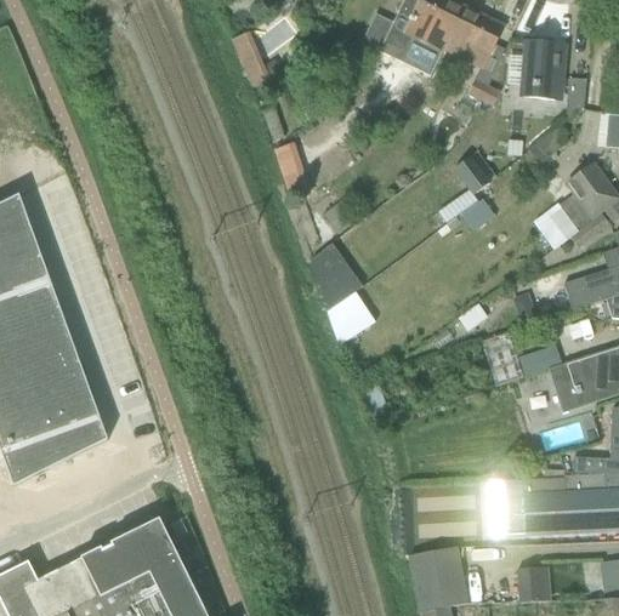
[(443,51),(446,46),(466,5),(456,0),(419,0),(404,32),(443,51)]
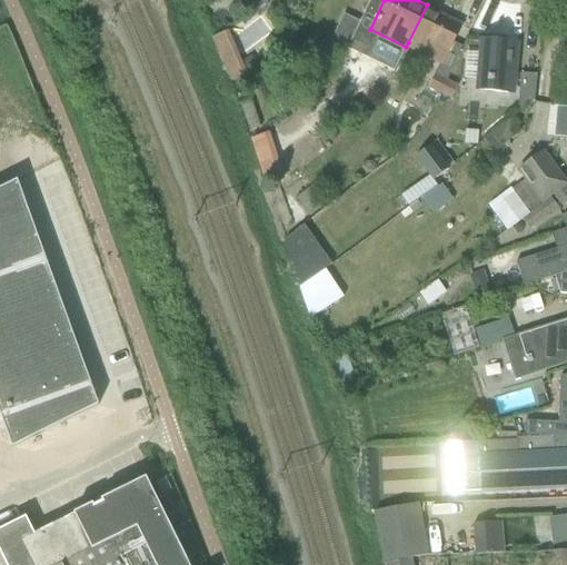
[(463,22),(427,5),(408,42),(431,53),(436,55),(441,55),(445,52),(448,48),(450,48),(463,22)]
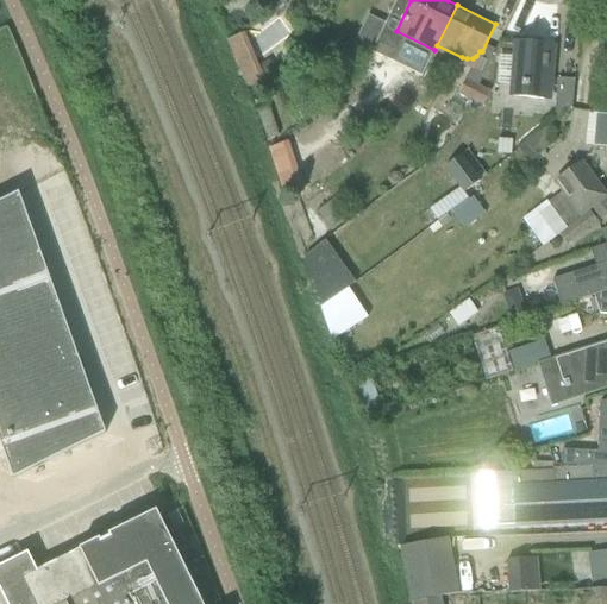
[(370,12),(355,43),(369,50),(370,51),(371,49),(386,20),(370,12)]
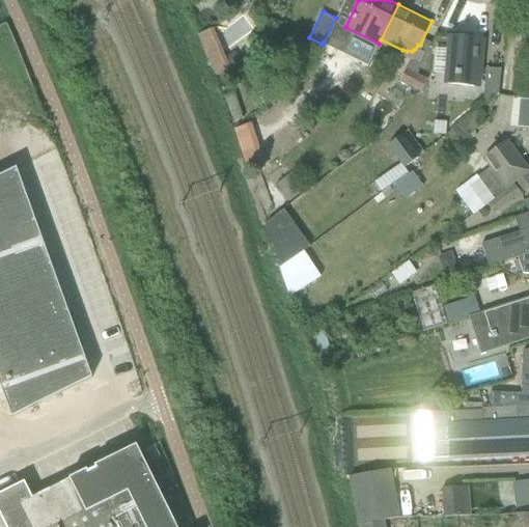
[(450,31),(447,73),(456,74),(455,82),(479,84),(483,37),(471,36),(471,33),(450,31)]
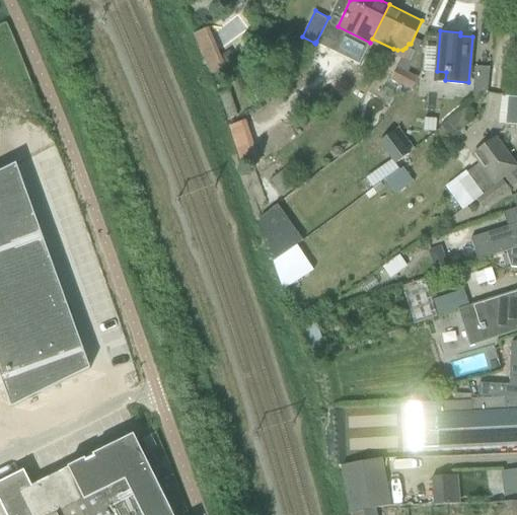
[(237,58),(230,48),(220,56),(227,65),(237,58)]
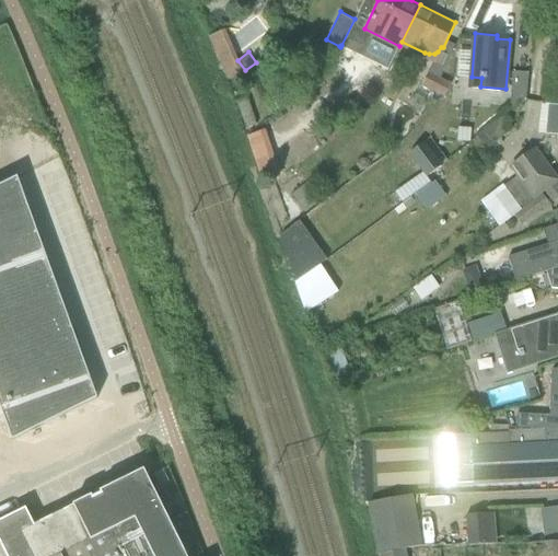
[(511,107),(527,95),(530,70),(513,69),(511,107)]
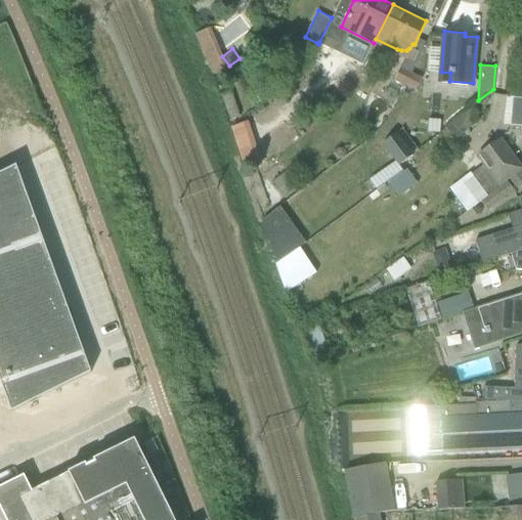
[(405,83),(411,72),(400,66),(395,77),(405,83)]
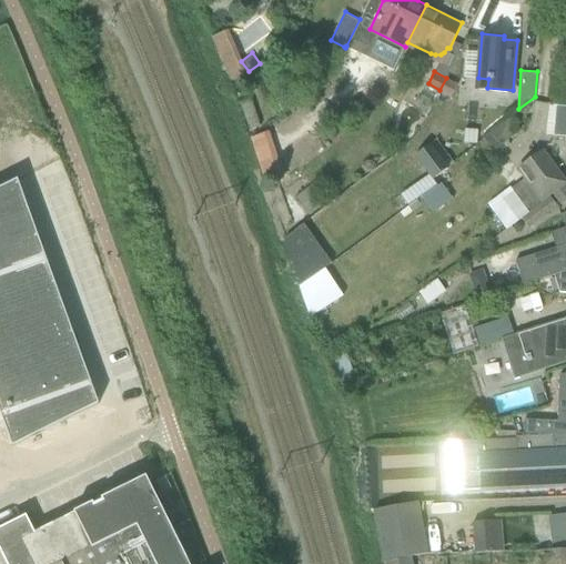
[(446,78),(440,90),(452,96),(457,83),(446,78)]
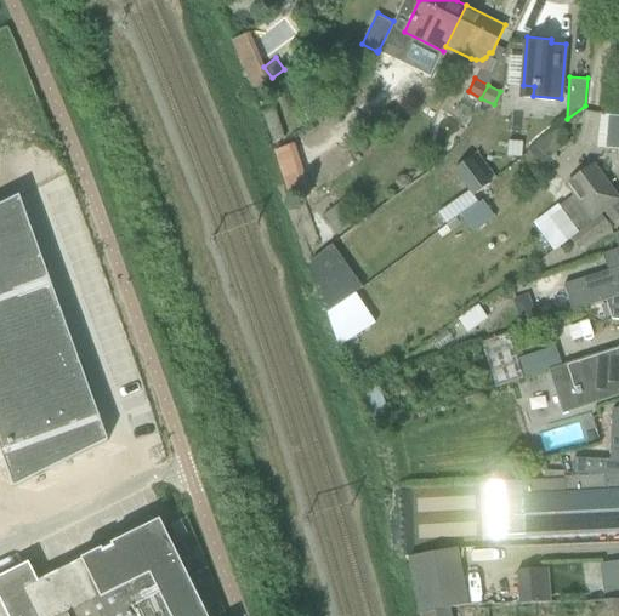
[(606,113),(618,114),(618,95),(607,103),(606,113)]
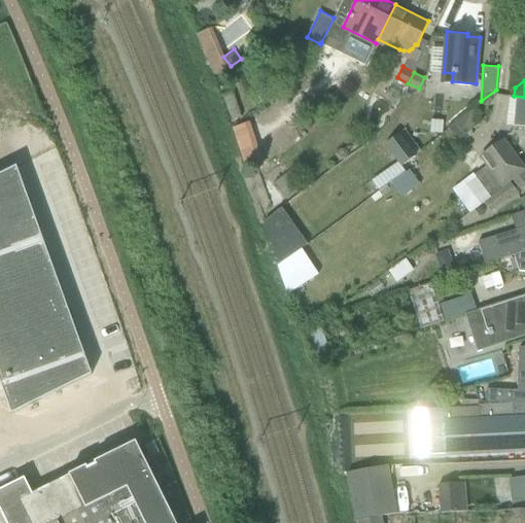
[(224,95),(233,118),(242,115),(234,92),(224,95)]
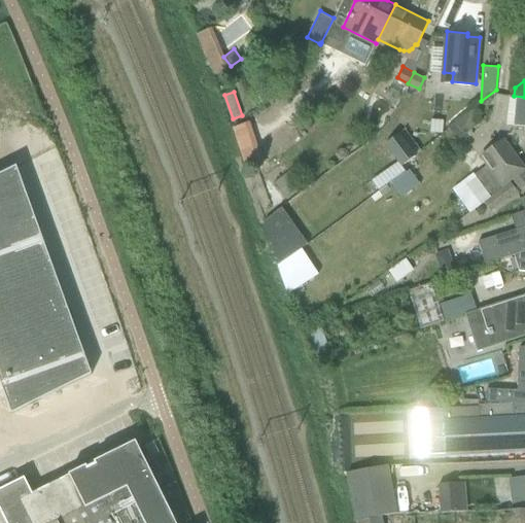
[(524,97),(517,96),(514,96),(514,97),(517,97),(514,124),(524,125),(524,97)]
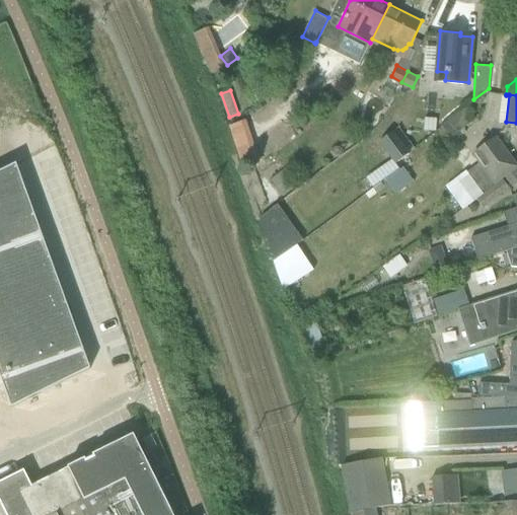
[(466,105),(448,121),(457,132),(476,117),(466,105)]
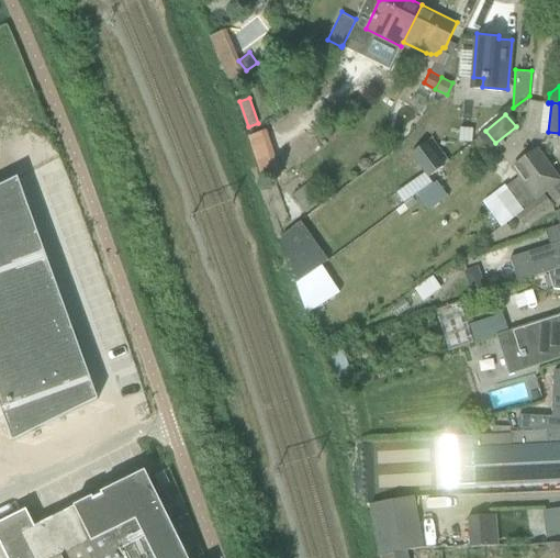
[(428,173),(441,163),(426,141),(412,152),(428,173)]
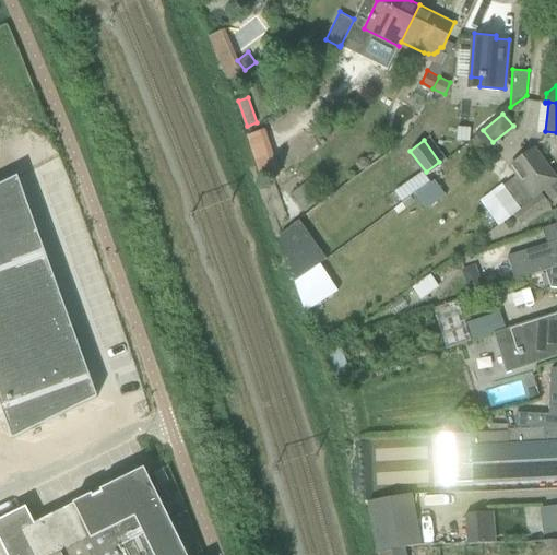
[(511,164),(518,173),(504,184),(520,205),(520,207),(541,192),(556,181),(556,179),(556,175),(535,146),(511,164)]
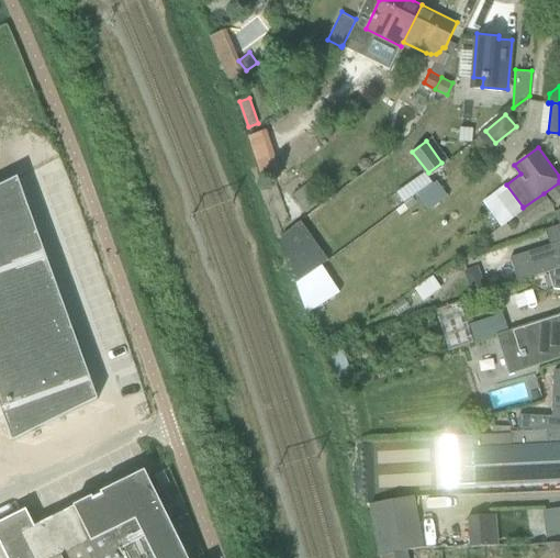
[(18,176),(0,185),(0,404),(13,439),(98,397),(18,176)]
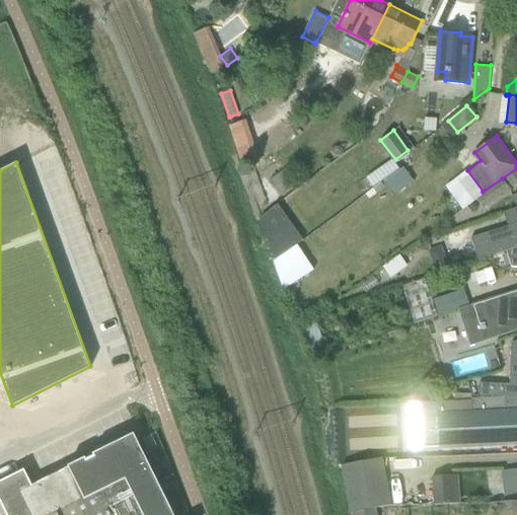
[(402,165),(386,177),(394,189),(411,175),(402,165)]
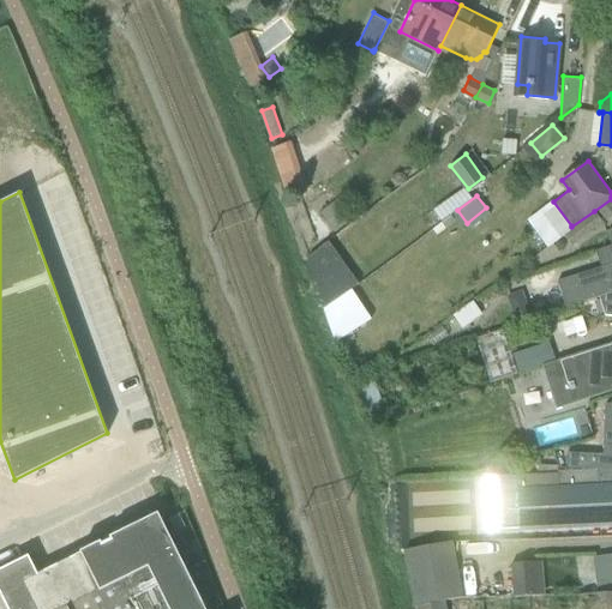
[(571,225),(564,230),(574,243),(603,222),(594,211),(571,227),(571,225)]
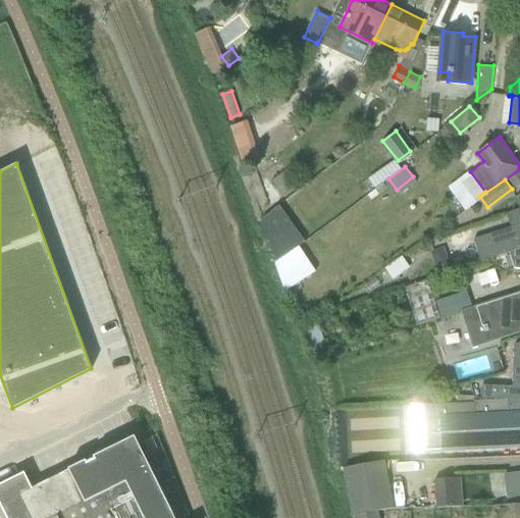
[(519,207),(507,212),(512,226),(519,223),(519,207)]
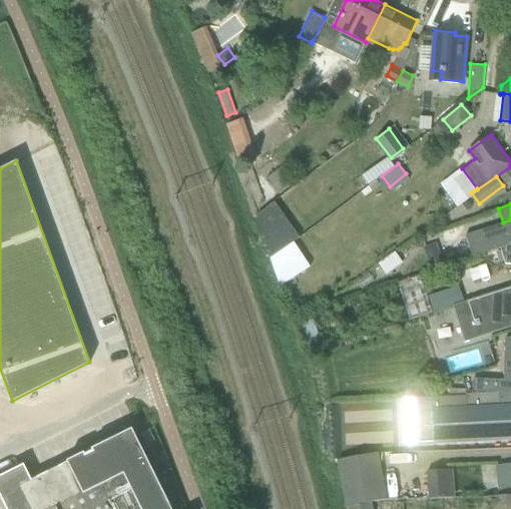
[(510,219),(503,222),(466,233),(472,255),(508,242),(510,242),(510,219)]
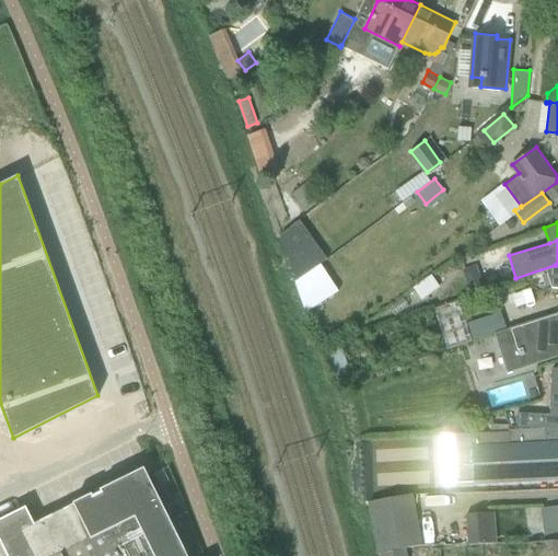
[(557,265),(555,265),(515,278),(516,278),(529,275),(534,297),(549,293),(557,291),(557,265)]
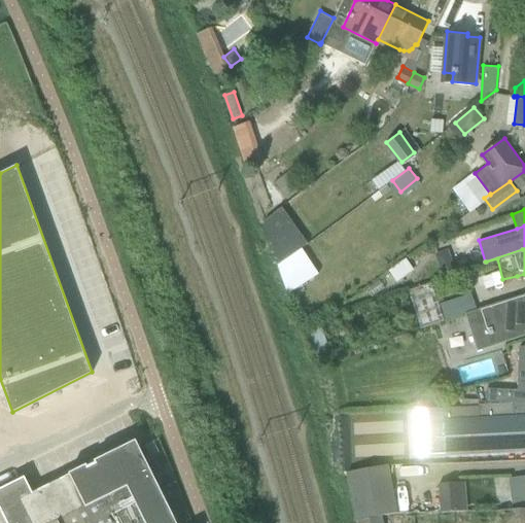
[(414,268),(407,257),(389,270),(396,280),(414,268)]
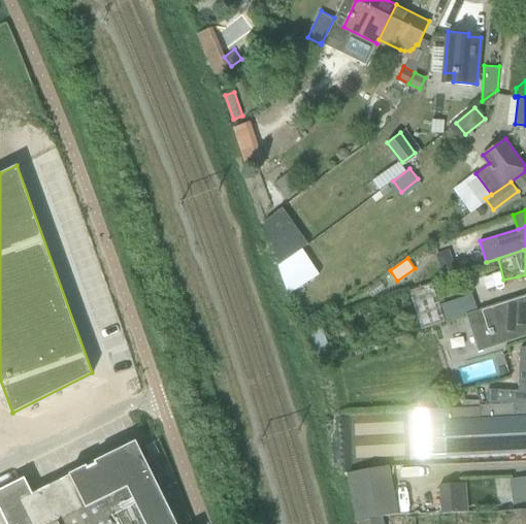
[(301,264),(300,260),(288,264),(293,284),(322,275),(317,260),(301,264)]
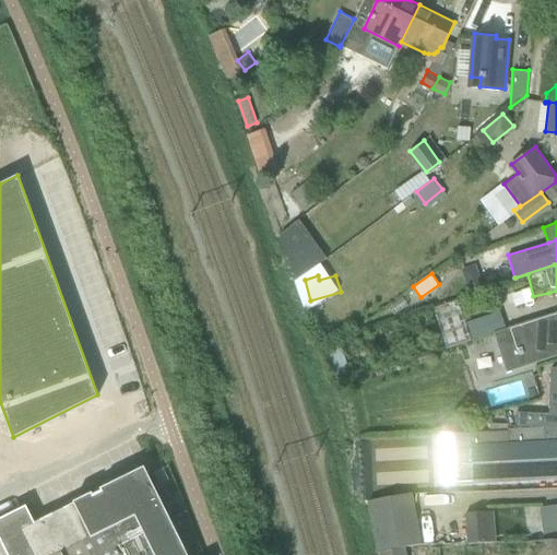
[(510,342),(498,345),(506,367),(524,362),(546,354),(545,352),(556,349),(556,310),(506,328),(510,342)]
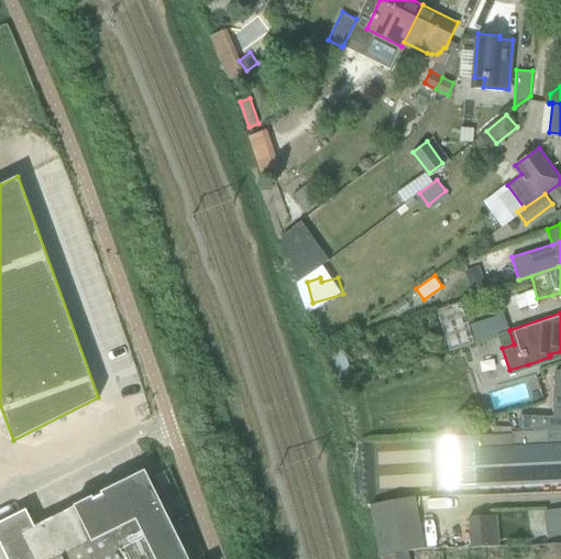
[(520,414),(519,428),(540,429),(560,427),(560,368),(556,370),(553,415),(520,414)]
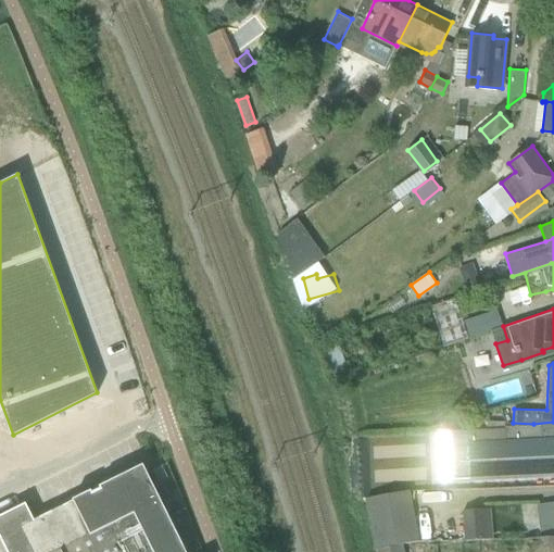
[(457,429),(451,429),(451,442),(453,477),(553,472),(553,422),(533,424),(505,425),(505,426),(505,427),(488,428),(457,429)]
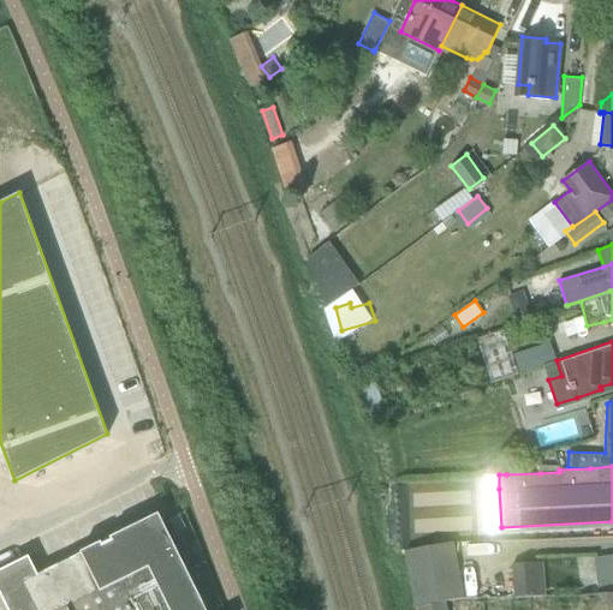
[(43,572),(39,574),(29,555),(0,569),(0,591),(9,609),(207,609),(198,593),(190,575),(162,521),(159,513),(112,536),(111,537),(112,539),(102,544),(101,542),(100,542),(81,551),(82,552),(43,572)]
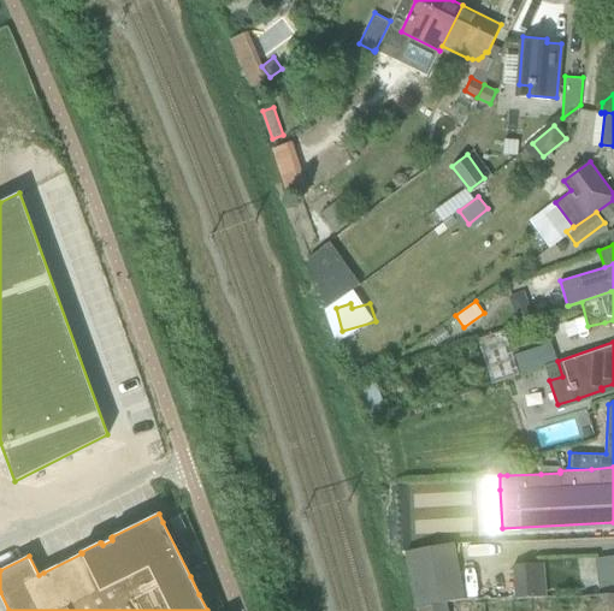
[(455,540),(406,550),(415,605),(446,600),(465,597),(455,540)]
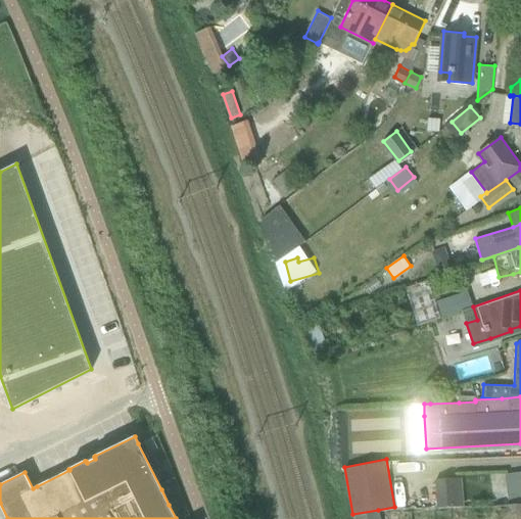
[(520,470),(506,473),(510,504),(520,503),(520,470)]
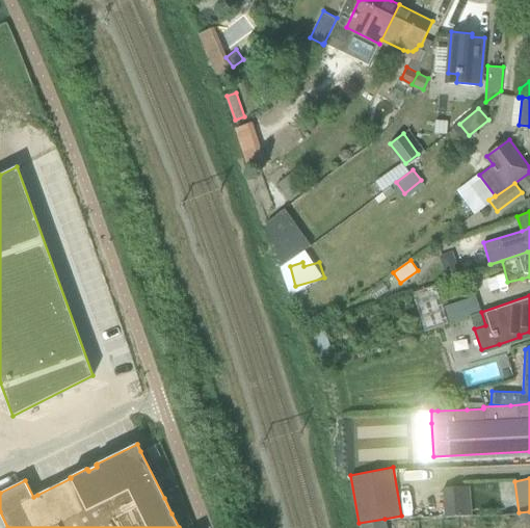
[(444,486),(445,516),(467,515),(465,485),(444,486)]
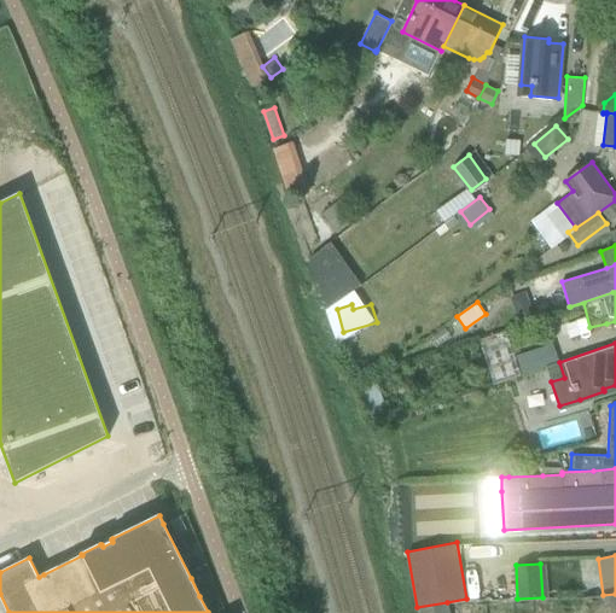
[(585,612),(615,612),(615,594),(603,595),(585,595),(585,612)]
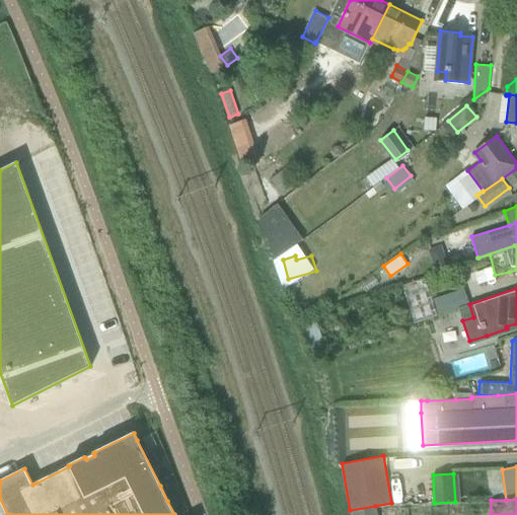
[(377,514),(375,506),(350,510),(351,514),(377,514)]
